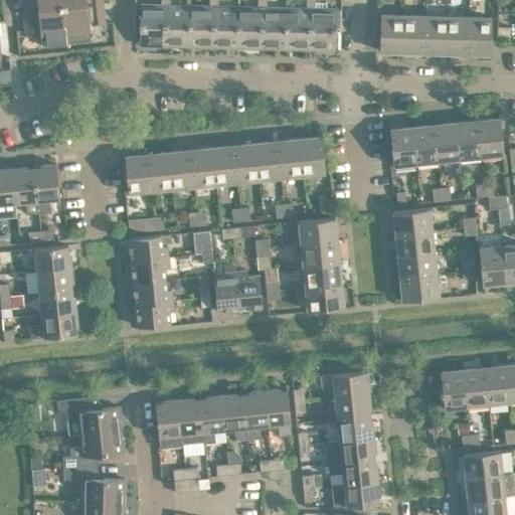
[(21,0),(22,10),(62,6),(61,0),(21,0)]
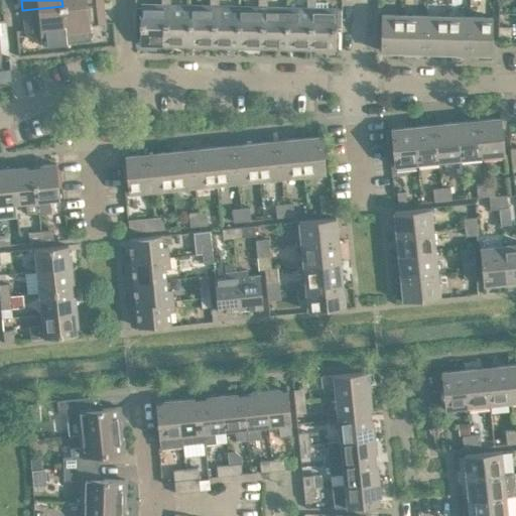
[(169,0),(160,0),(161,4),(140,4),(139,44),(164,45),(165,4),(169,4),(169,0)]
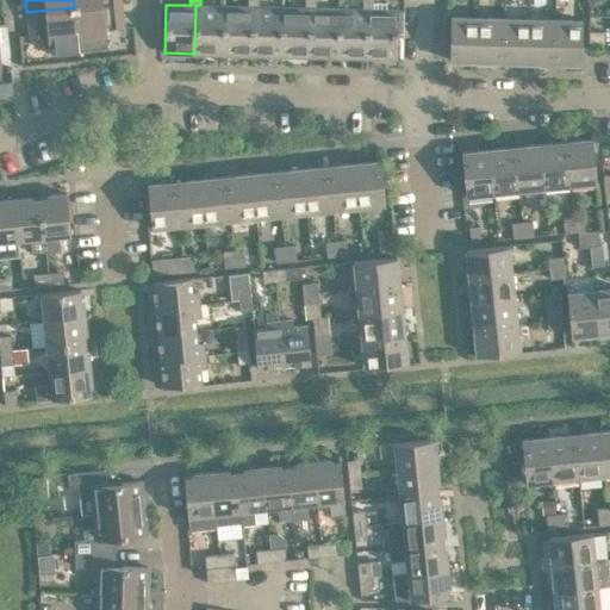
[(223,55),(251,55),(253,6),(257,6),(257,0),(247,0),(248,6),(224,6),(223,55)]
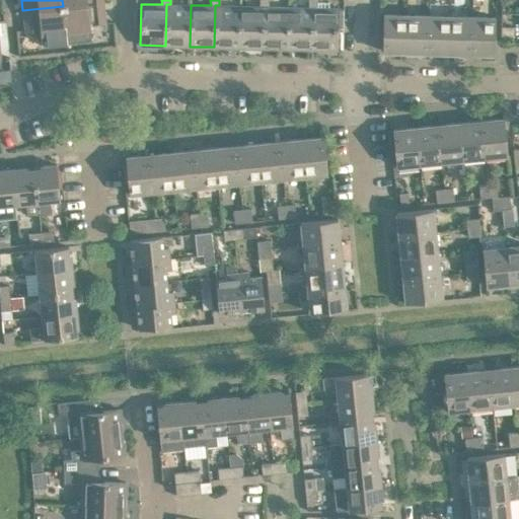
[(268,0),(258,0),(260,6),(239,6),(238,48),(263,48),(264,6),(268,7),(268,0)]
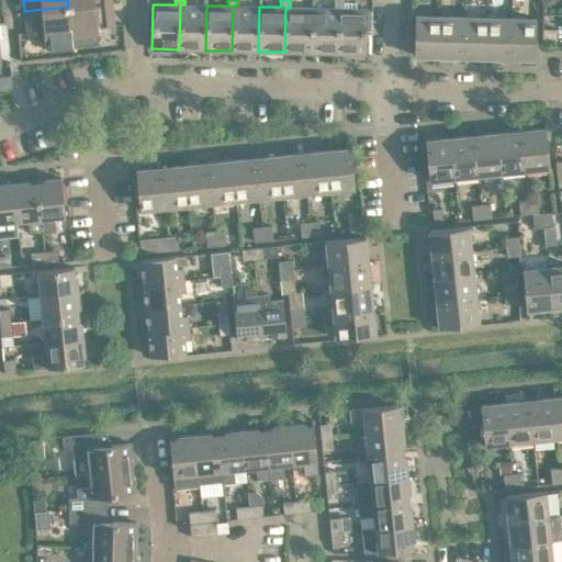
[(311,53),(337,53),(338,9),(343,9),(343,0),(333,0),(334,8),(312,8),(311,53)]
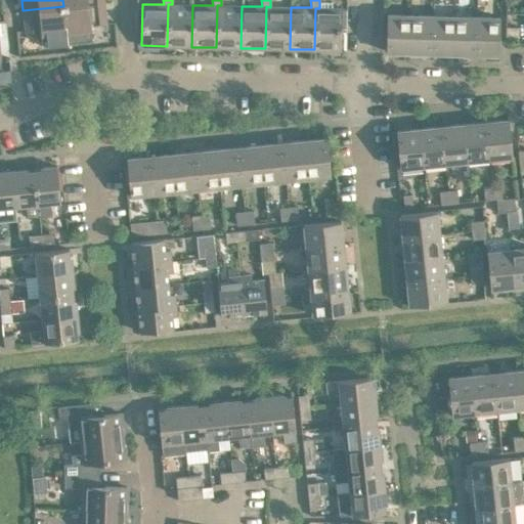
[(63,6),(68,44),(92,41),(90,25),(106,24),(104,2),(63,6)]
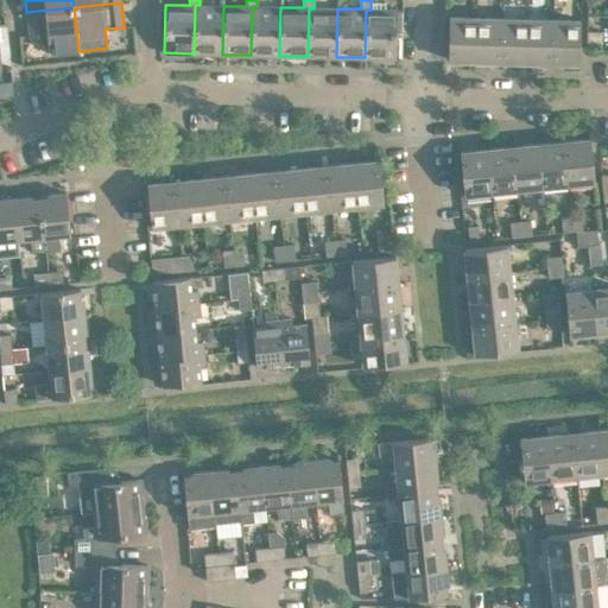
[(195,5),(194,54),(222,55),(223,6),(200,5),(195,5)]
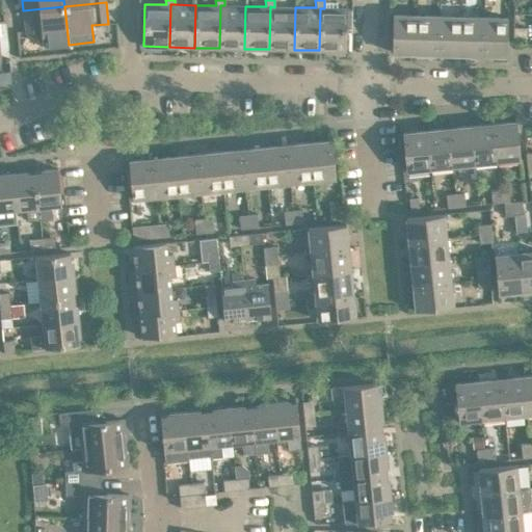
[(219,48),(244,49),(245,6),(224,5),(220,5),(219,48)]
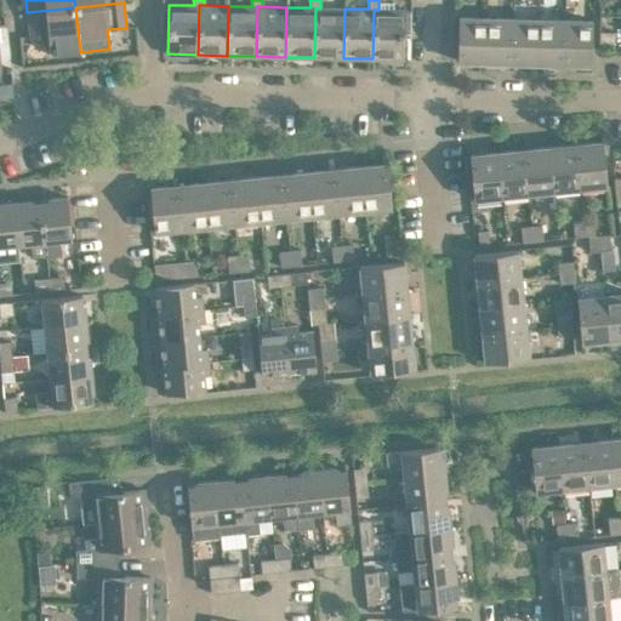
[(75,7),(27,12),(29,38),(49,35),(50,55),(80,52),(75,7)]
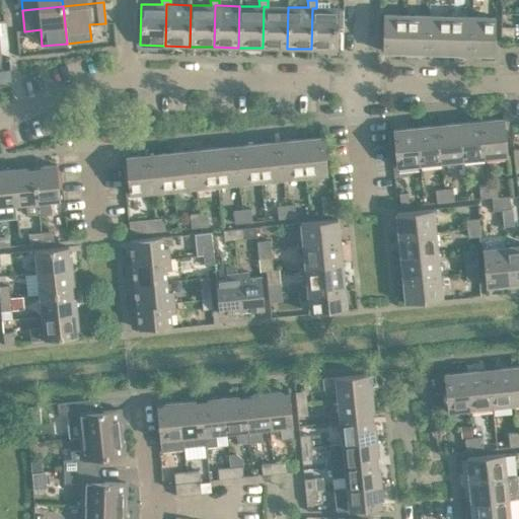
[(263,48),(287,49),(288,7),(268,7),(264,6),(263,48)]
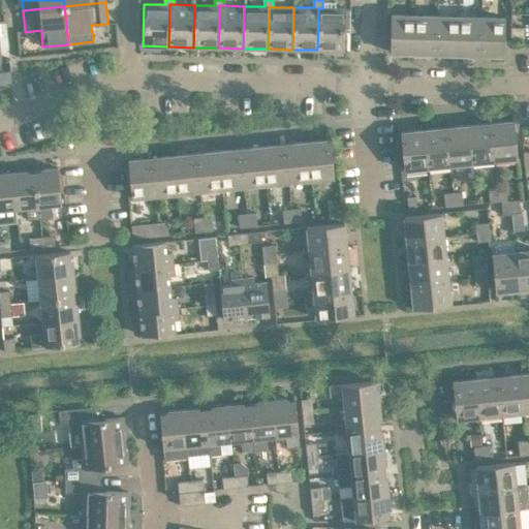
[(344,8),(322,8),(318,8),(317,50),(343,51),(344,8)]
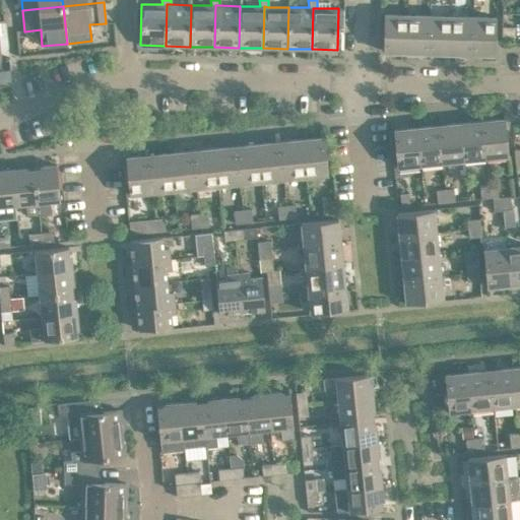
[(383,51),(406,52),(406,15),(383,14),(383,51)]
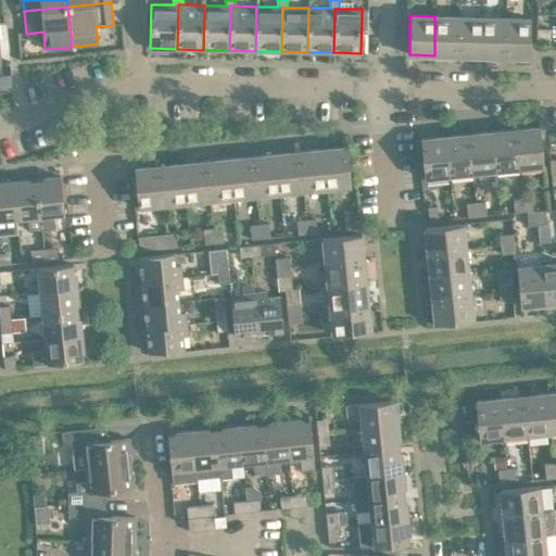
[(434,55),(457,55),(458,16),(434,16),(434,55)]
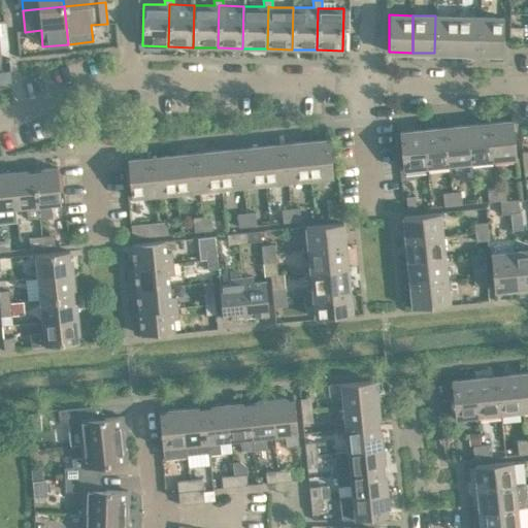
[(434,53),(457,54),(458,17),(435,15),(434,53)]
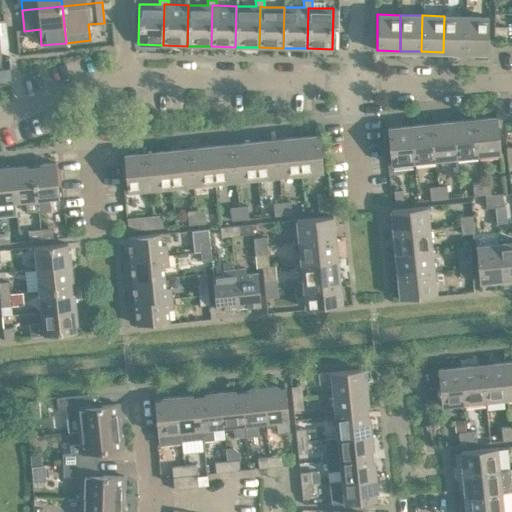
[(444,16),(443,52),(465,52),(465,16),(444,16)]
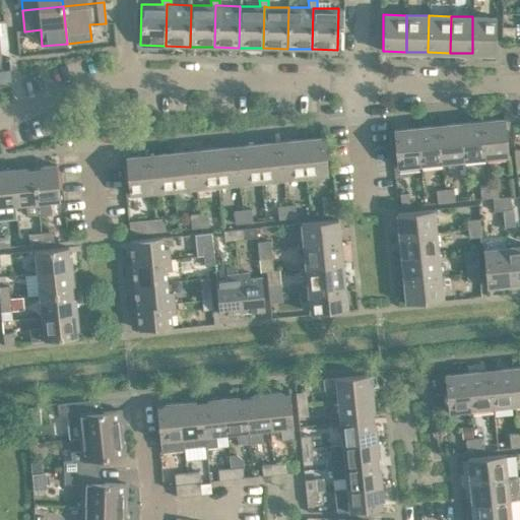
[(472,16),(472,53),(495,53),(496,16),(472,16)]
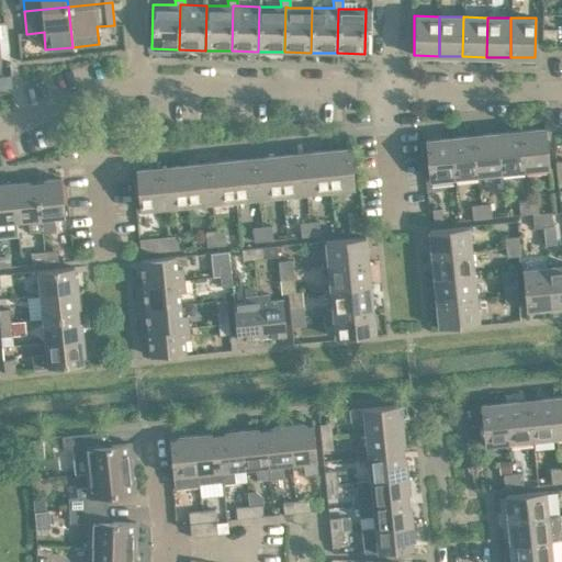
[(542,29),(542,37),(555,38),(555,29),(542,29)]
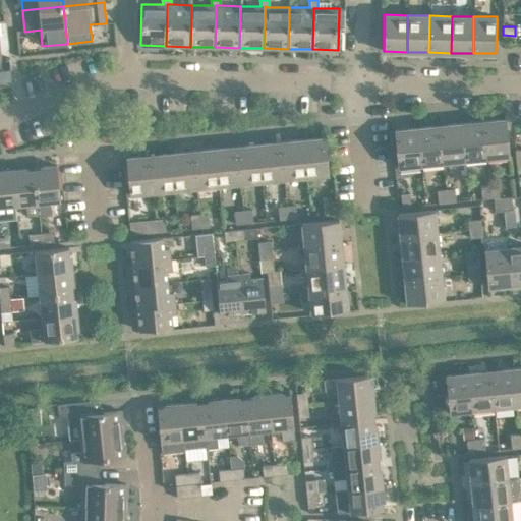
[(509,155),(506,123),(506,118),(482,120),(486,158),(509,155)]
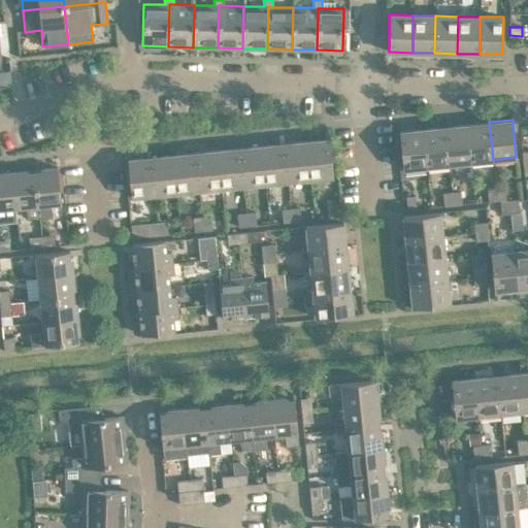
[(466,125),(470,162),(493,160),(489,122),(466,125)]
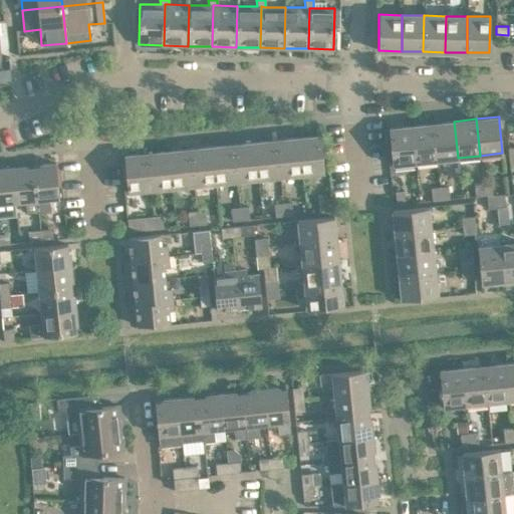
[(458,158),(454,121),(433,123),(437,160),(458,158)]
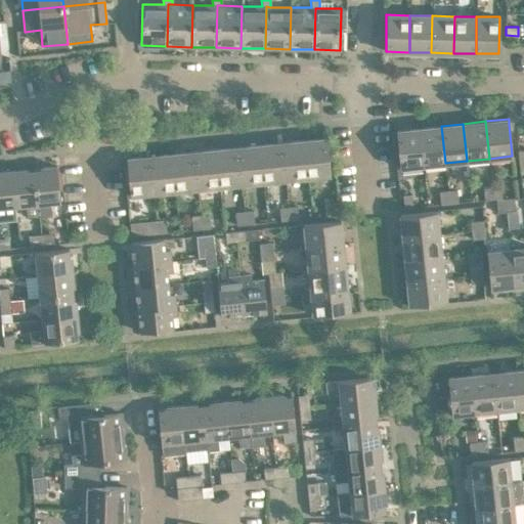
[(420,128),(423,165),(445,163),(441,126),(420,128)]
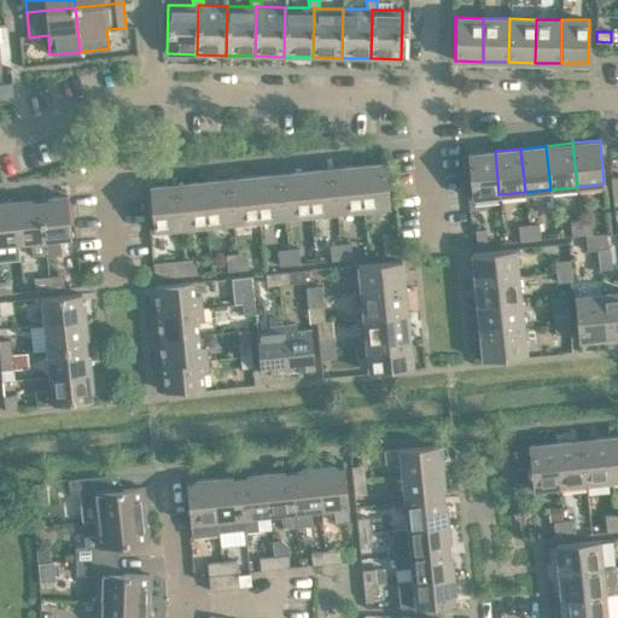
[(471,197),(499,194),(495,151),(467,153),(471,197)]
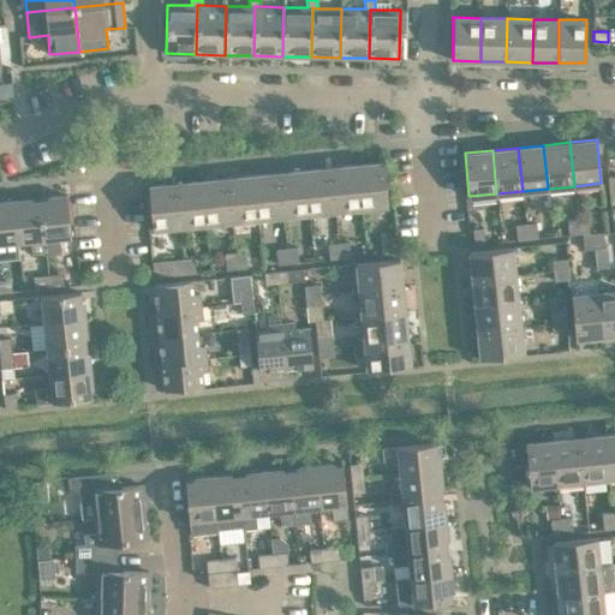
[(383,161),(356,165),(360,208),(388,204),(383,161)]
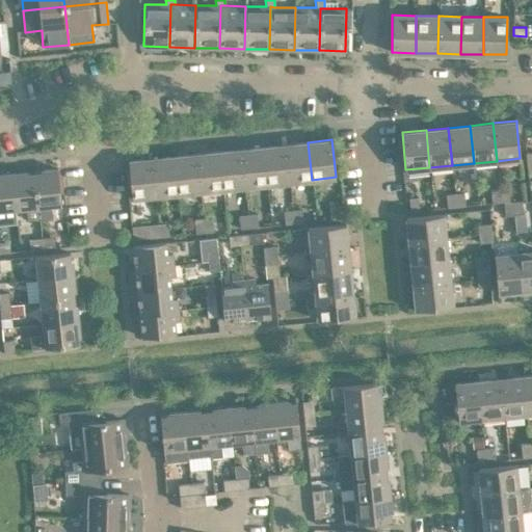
[(290,182),(312,180),(308,142),(286,144),(290,182)]
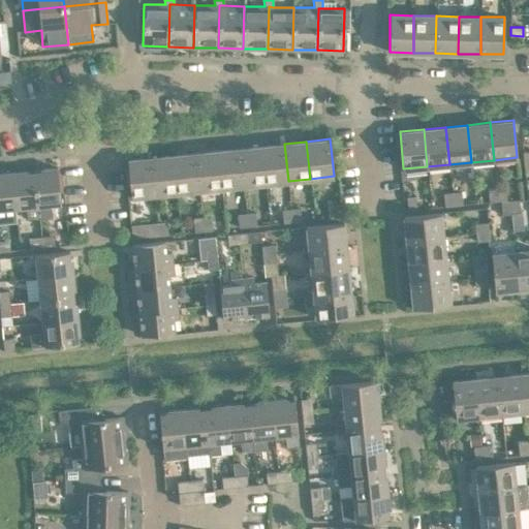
[(266,183),(288,181),(284,144),(261,146),(266,183)]
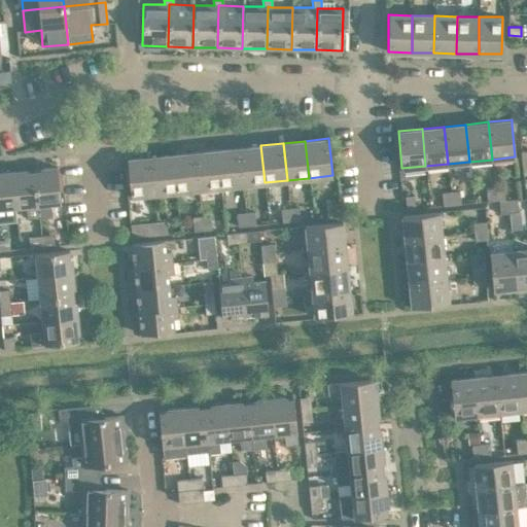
[(243,184),(265,182),(260,145),(239,147),(243,184)]
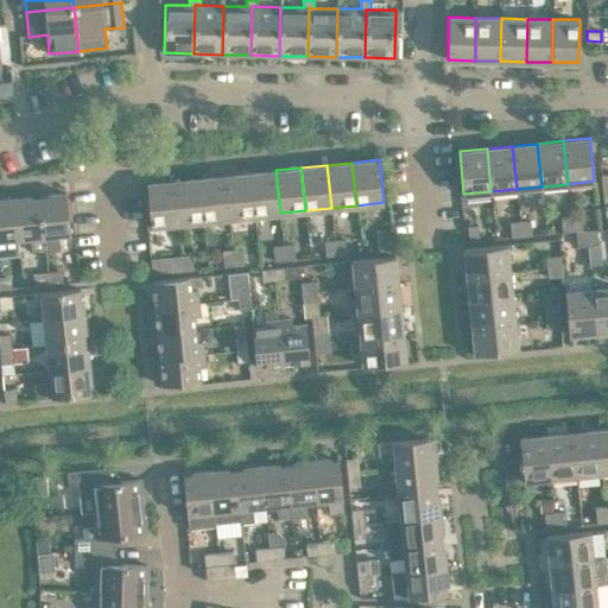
[(254,215),(280,213),(276,170),(249,172),(254,215)]
